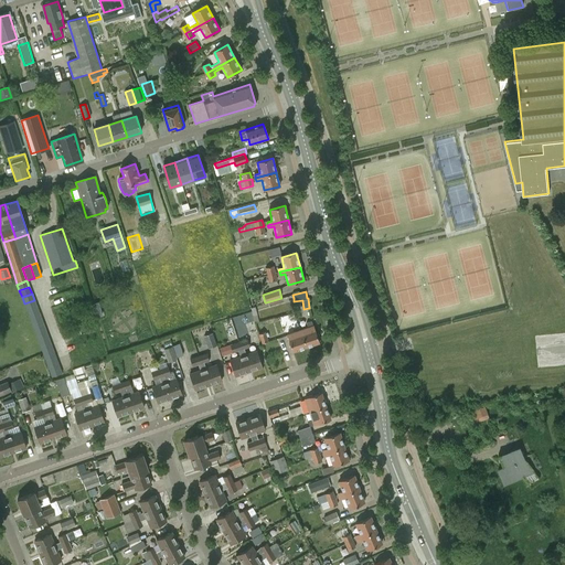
[(24,304),(27,310),(36,307),(34,300),(24,304)]
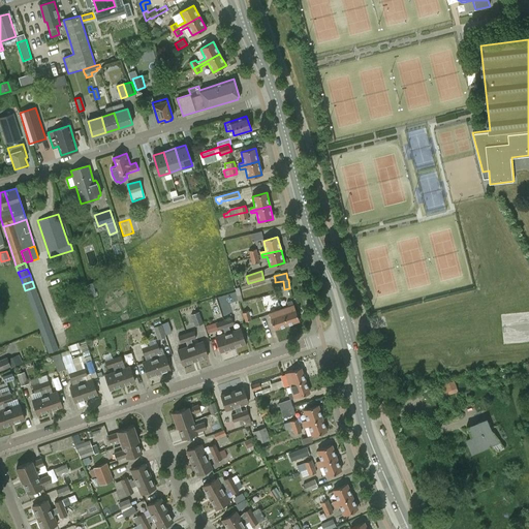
[(25,290),(27,297),(36,293),(34,287),(25,290)]
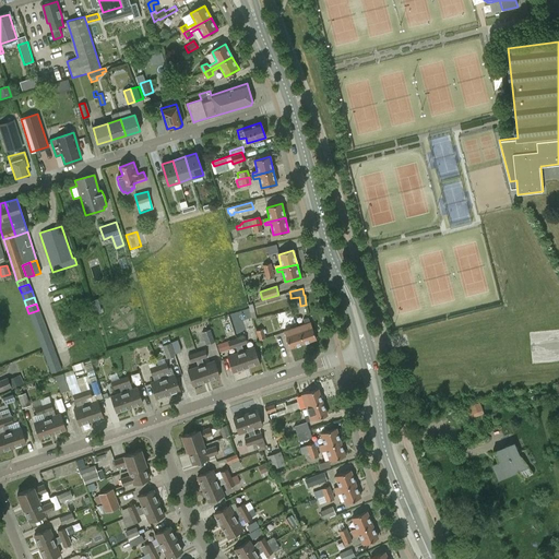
[(28,313),(32,320),(42,317),(38,310),(28,313)]
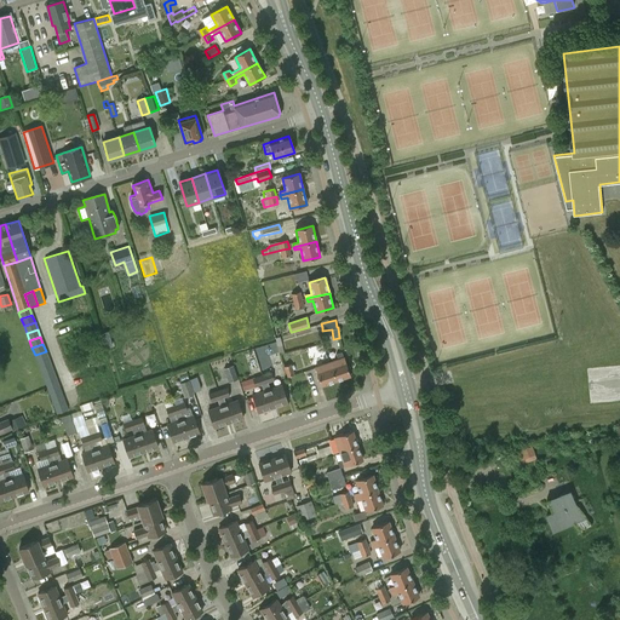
[(35,355),(38,362),(49,359),(46,351),(35,355)]
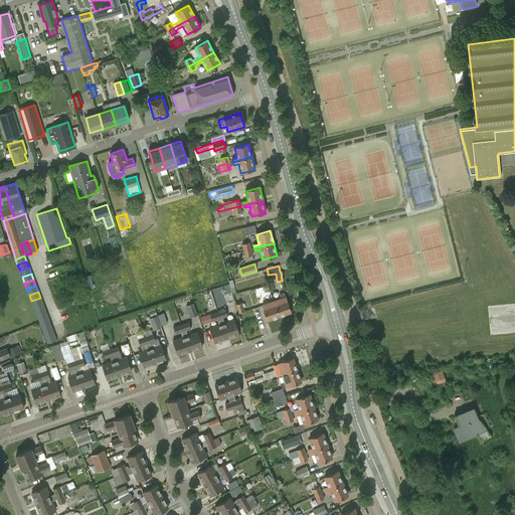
[(31,301),(33,307),(42,304),(40,298),(31,301)]
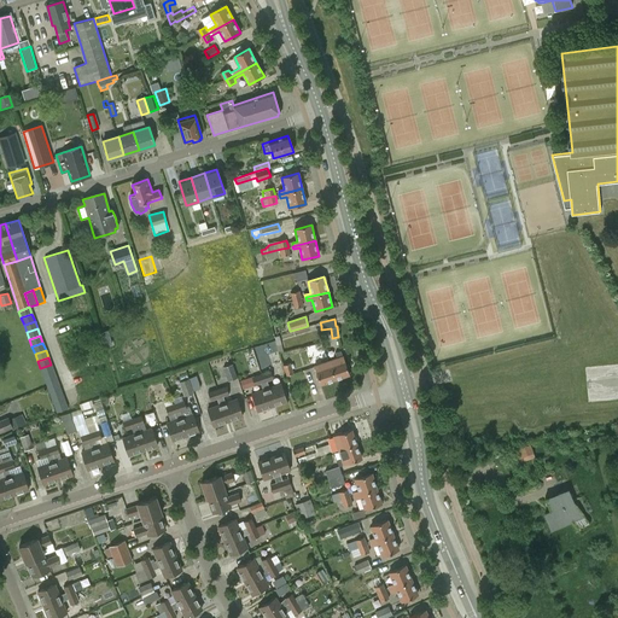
[(328,362),(334,379),(349,374),(343,357),(328,362)]
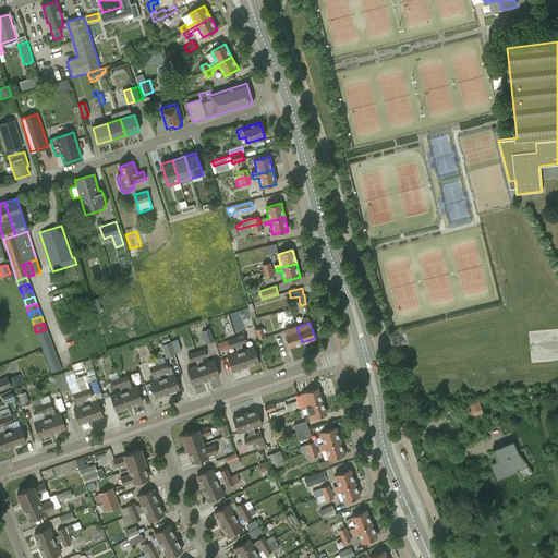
[(263,327),(256,329),(259,339),(266,337),(263,327)]
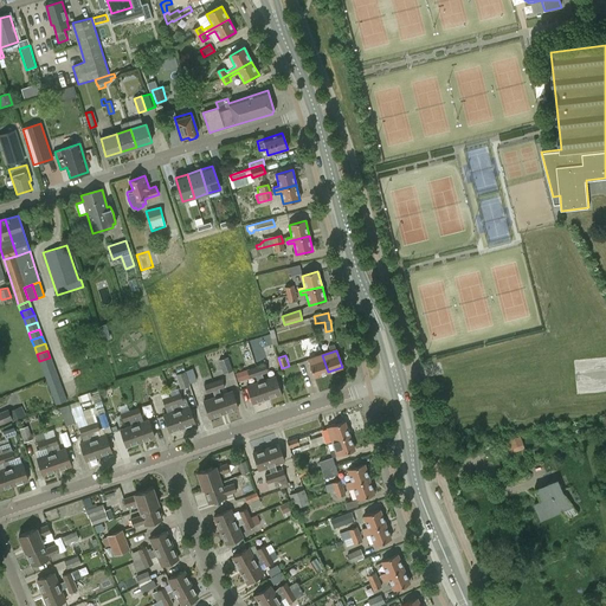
[(314,376),(328,372),(322,355),(308,360),(314,376)]
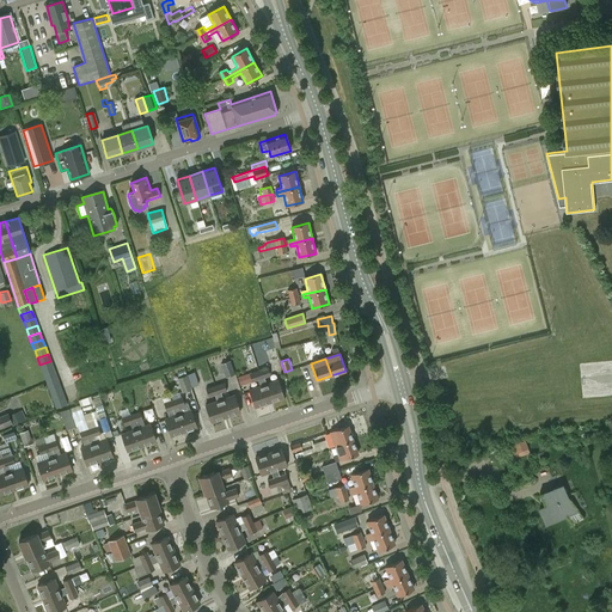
[(40,365),(42,372),(54,368),(50,361),(40,365)]
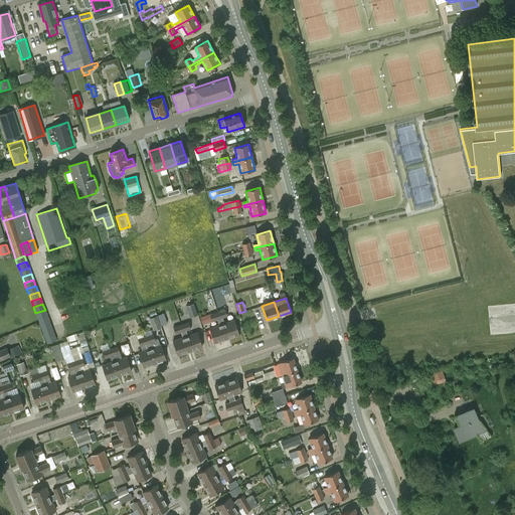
[(197,314),(194,304),(186,306),(190,317),(197,314)]
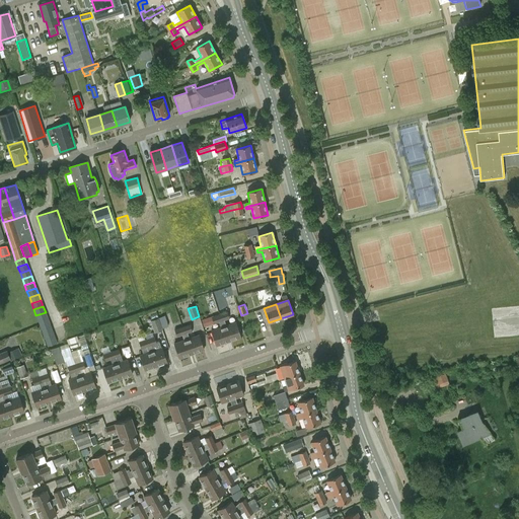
[(228,342),(219,314),(218,310),(210,313),(214,323),(219,322),(221,327),(211,330),(216,346),(228,342)]
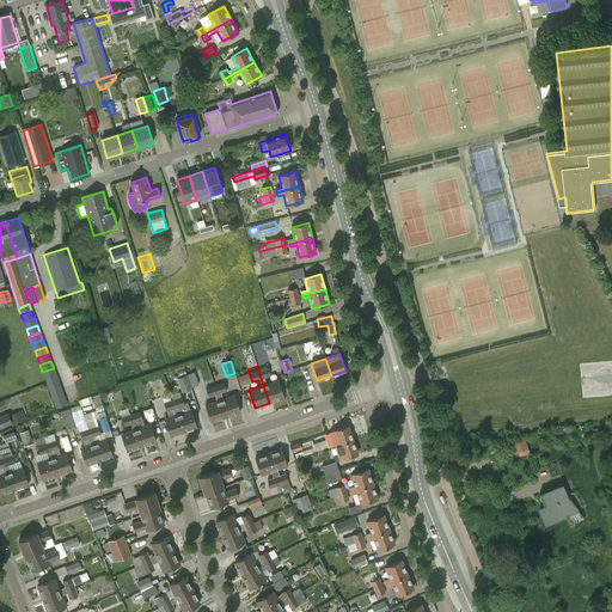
[(42,372),(46,379),(56,375),(54,368),(42,372)]
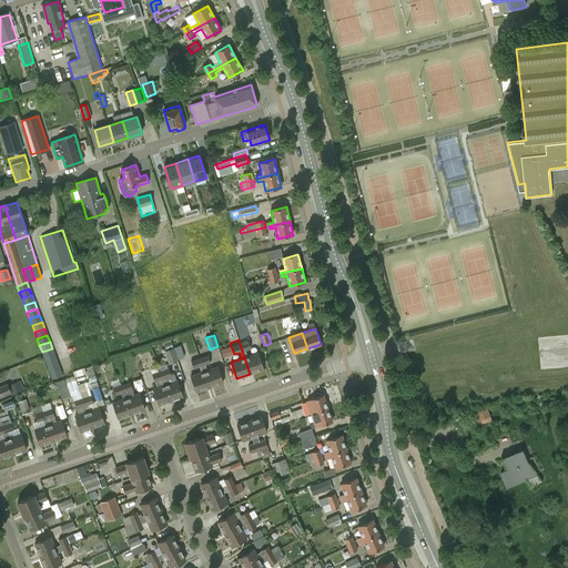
[(240,344),(250,374),(263,369),(259,353),(247,357),(245,351),(251,348),(249,342),(240,344)]
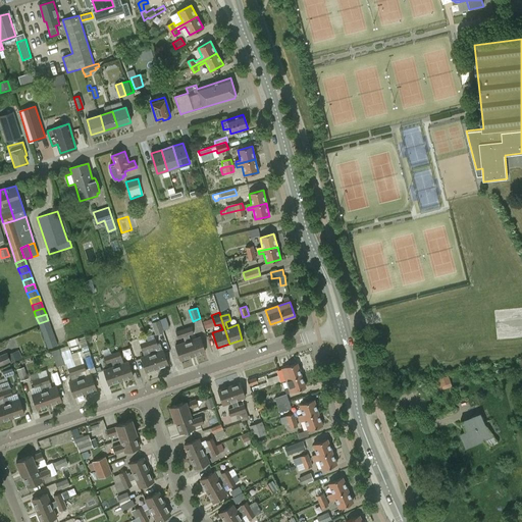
[(166,317),(159,320),(163,329),(169,327),(166,317)]
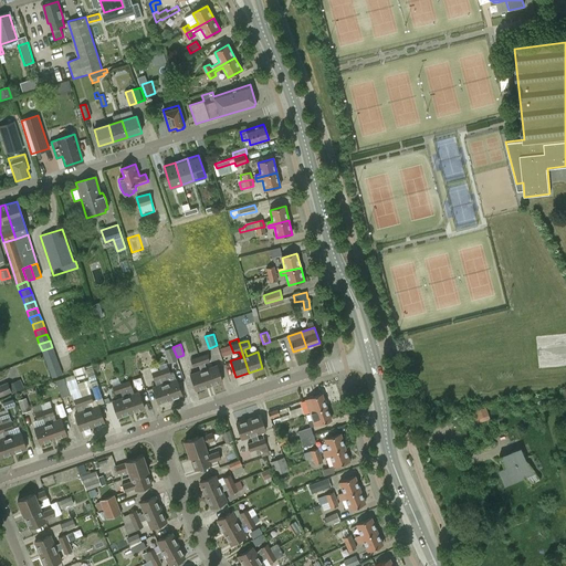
[(43,354),(44,357),(54,354),(52,347),(42,350),(43,354)]
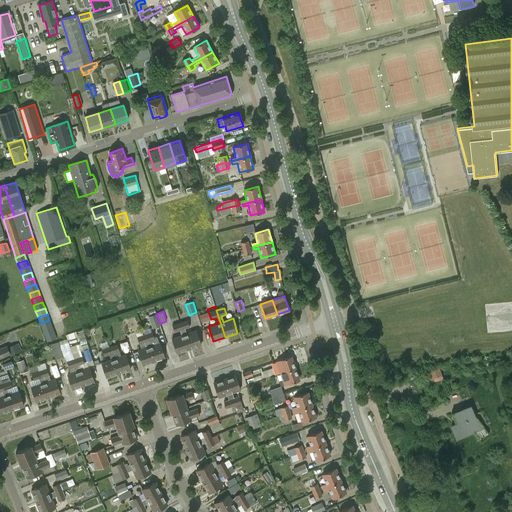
[(160,325),(160,323),(156,314),(149,316),(153,328),(160,325)]
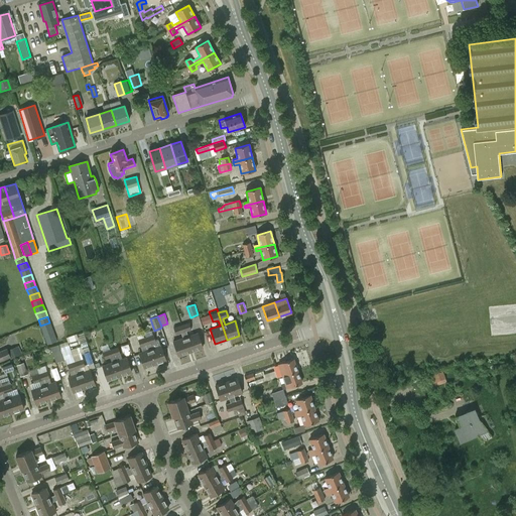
[(40,326),(42,332),(51,329),(49,323),(40,326)]
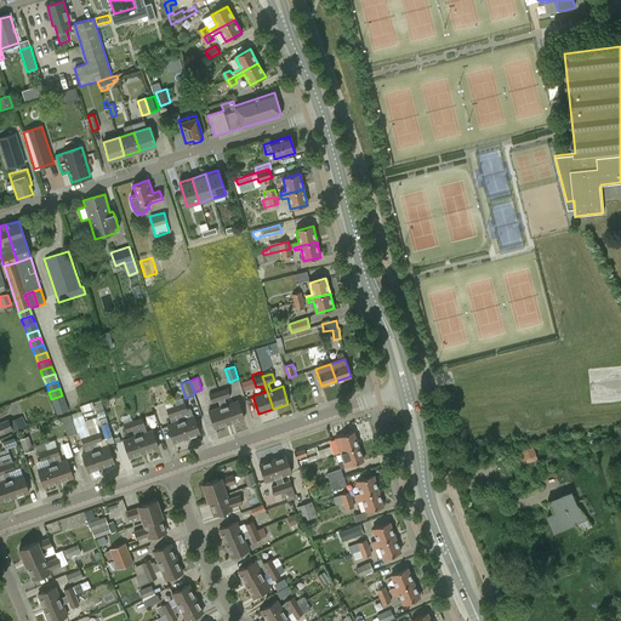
[(218,392),(229,423),(244,419),(238,402),(227,405),(224,398),(231,397),(227,388),(218,392)]
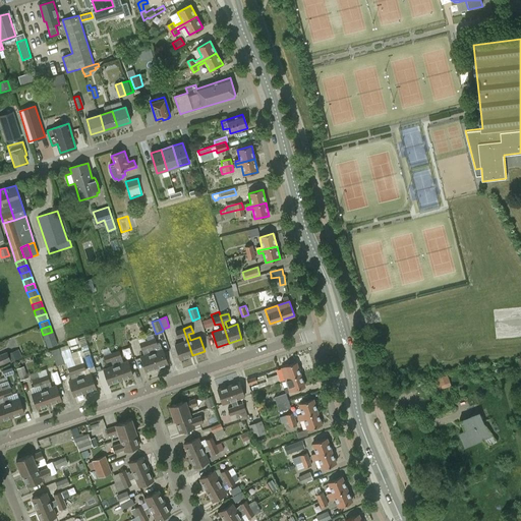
[(180,360),(192,355),(183,329),(175,331),(177,338),(182,336),(184,342),(175,345),(180,360)]
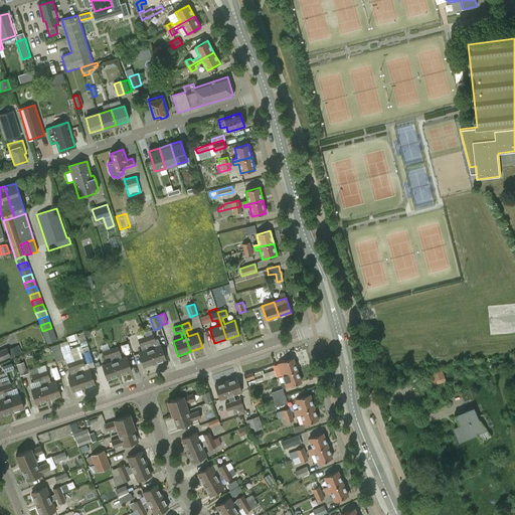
[(42,331),(45,337),(54,334),(51,328),(42,331)]
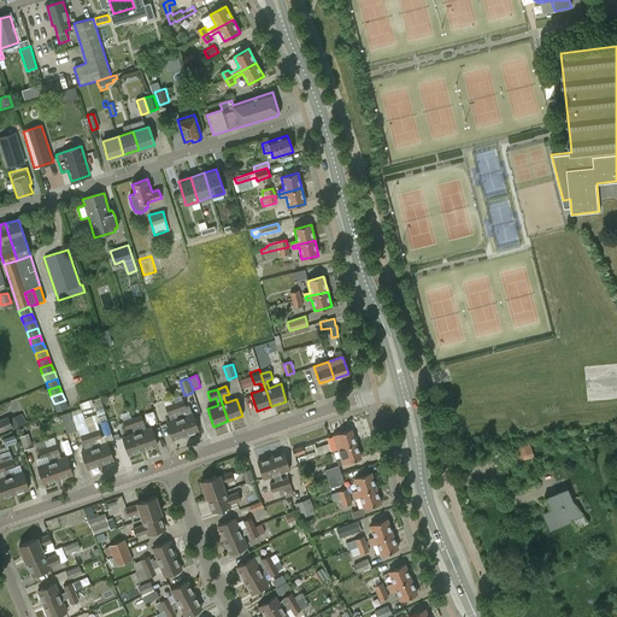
[(68,407),(65,400),(54,404),(57,411),(68,407)]
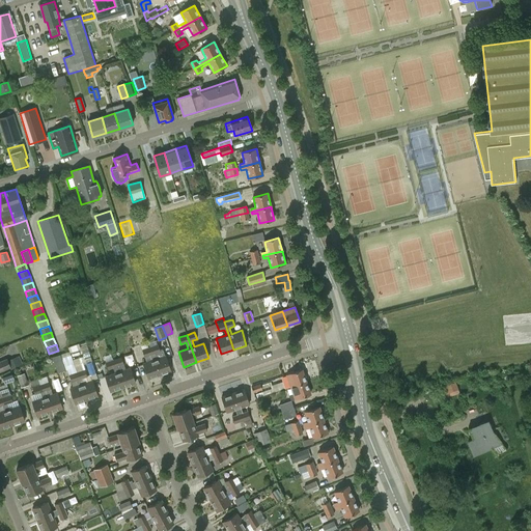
[(150,347),(160,374),(170,371),(166,356),(157,359),(156,354),(160,352),(158,344),(150,347)]
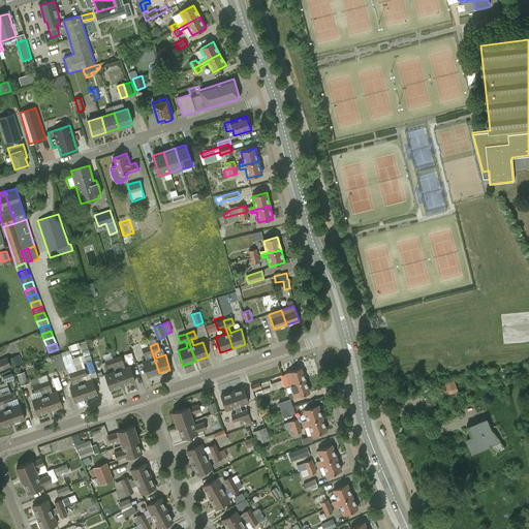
[(148,377),(159,373),(150,346),(142,348),(144,355),(149,353),(151,360),(143,363),(148,377)]
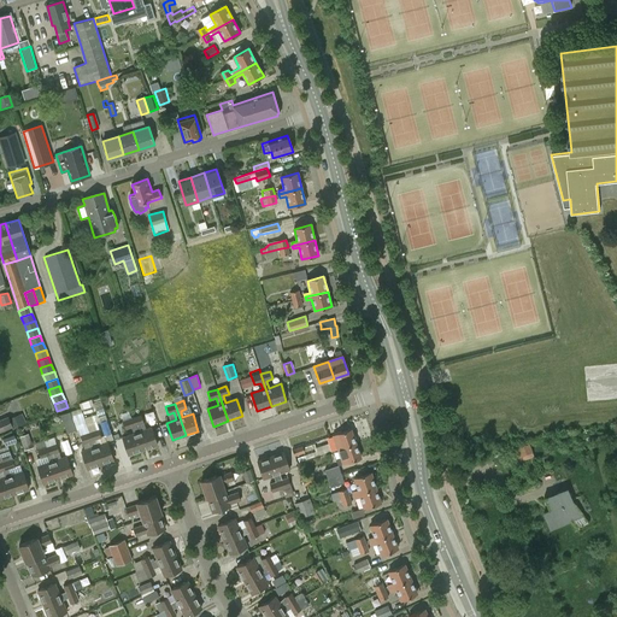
[(129,411),(117,415),(119,421),(131,417),(129,411)]
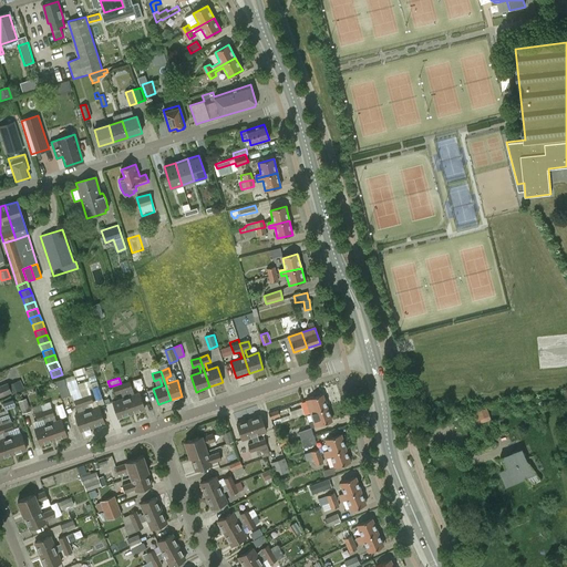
[(64,379),(57,382),(61,398),(69,395),(64,379)]
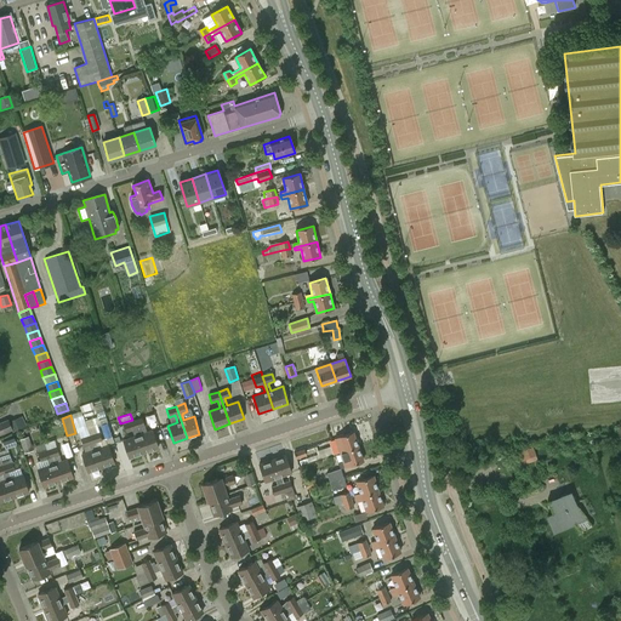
[(17,417),(10,421),(13,431),(22,428),(17,417)]
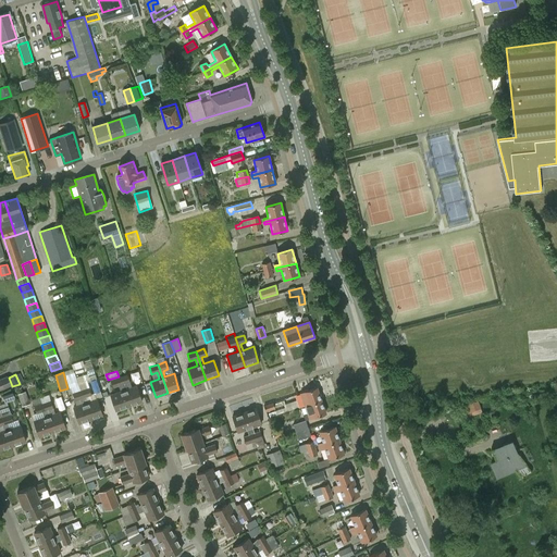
[(128,406),(143,401),(137,386),(126,390),(124,383),(130,382),(127,374),(119,378),(128,406)]
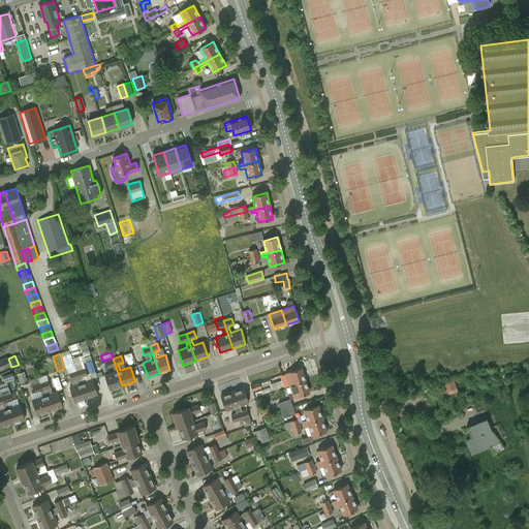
[(0,360),(0,372),(10,367),(6,358),(0,360)]
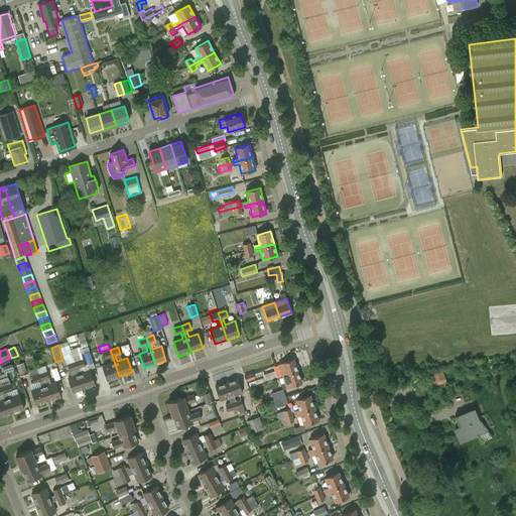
[(107,381),(119,376),(110,350),(102,353),(105,359),(110,357),(112,363),(102,366),(107,381)]
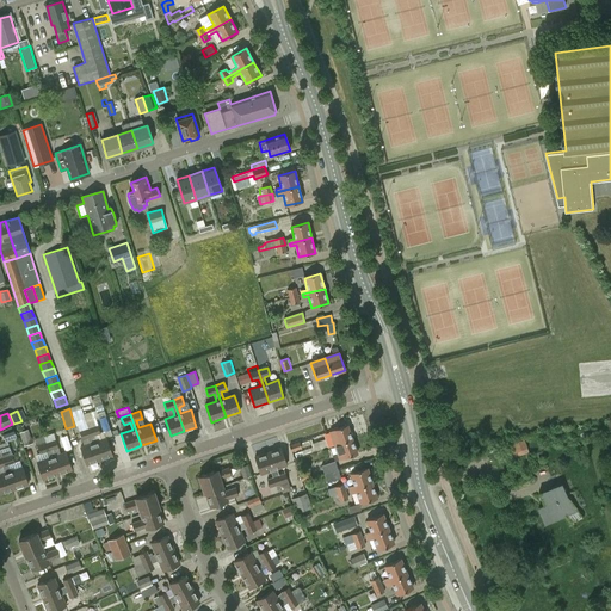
[(88,429),(99,461),(112,456),(106,439),(97,442),(94,436),(100,433),(98,425),(88,429)]
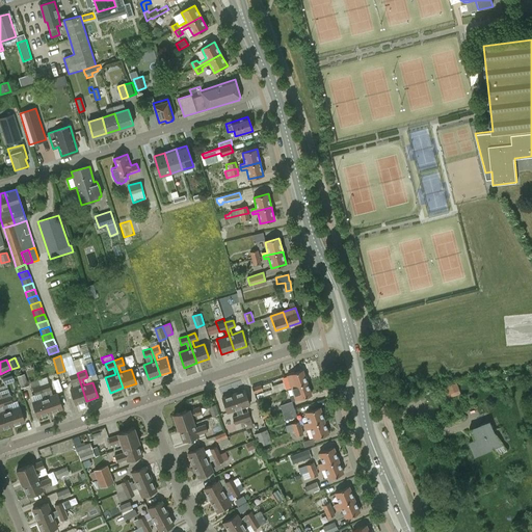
[(288,376),(292,388),(307,382),(302,370),(288,376)]
